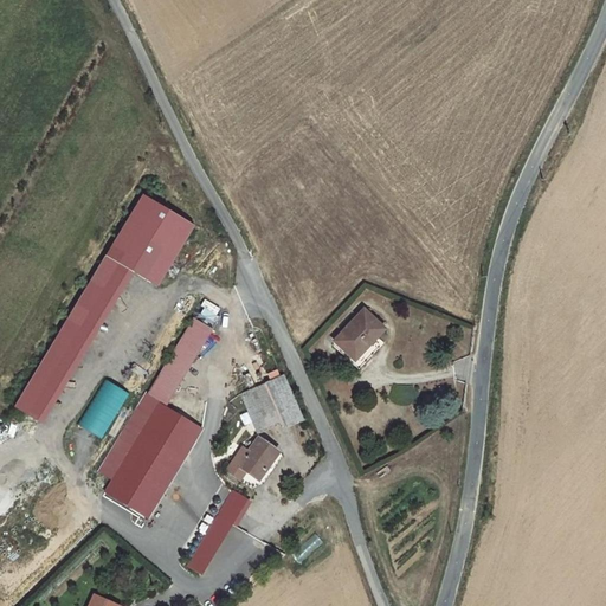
[(143,194),(107,256),(129,269),(158,287),(194,225),(143,194)]
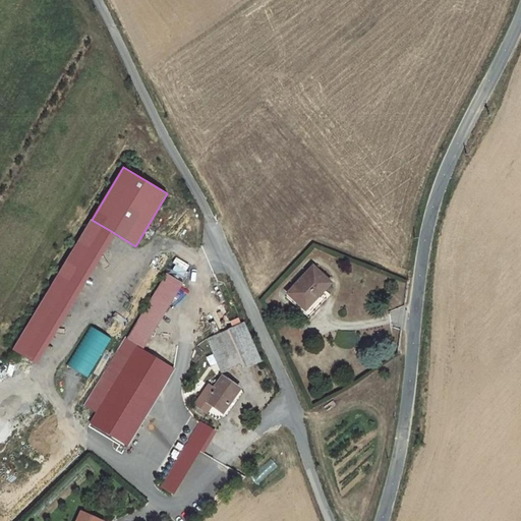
[(92,220),(12,350),(32,361),(111,231),(92,220)]
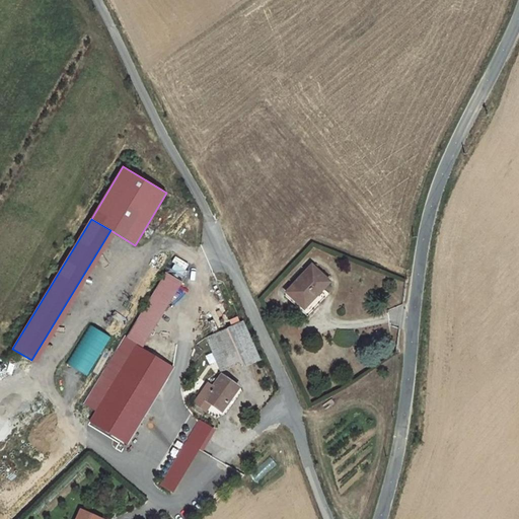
[(311,266),(286,292),(294,299),(292,302),(307,316),(325,297),(322,293),(320,291),(328,282),(311,266)]
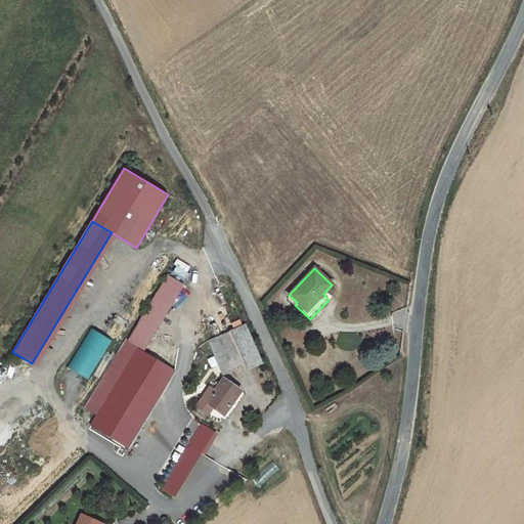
[(167,274),(127,341),(144,351),(184,285),(167,274)]
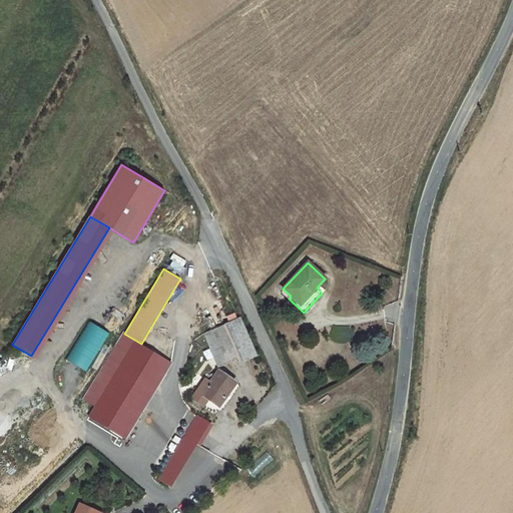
[(226,317),(229,323),(235,320),(233,314),(226,317)]
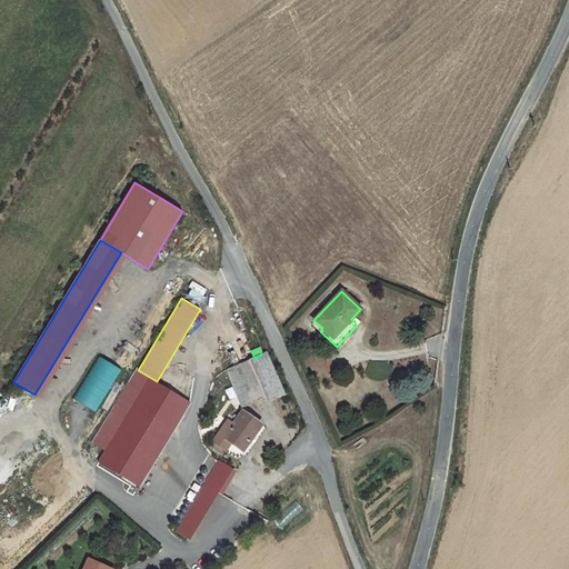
[(267,401),(283,395),(266,353),(261,355),(255,358),(248,360),(265,397),(267,401)]
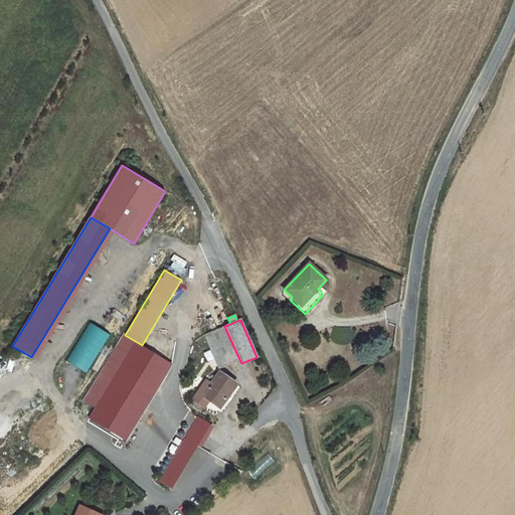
[(89,322),(65,360),(87,373),(110,334),(89,322)]
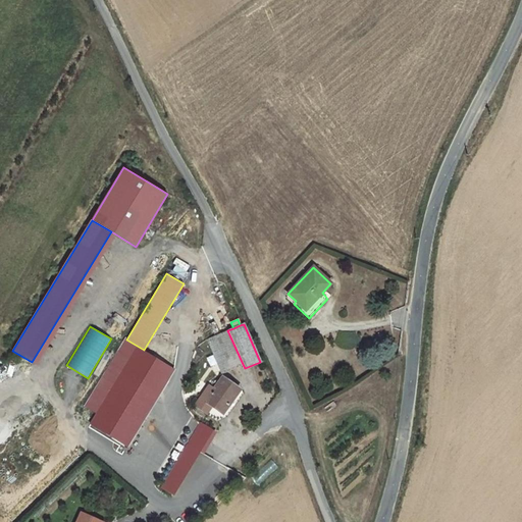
[(243,364),(227,330),(209,338),(224,372),(243,364)]
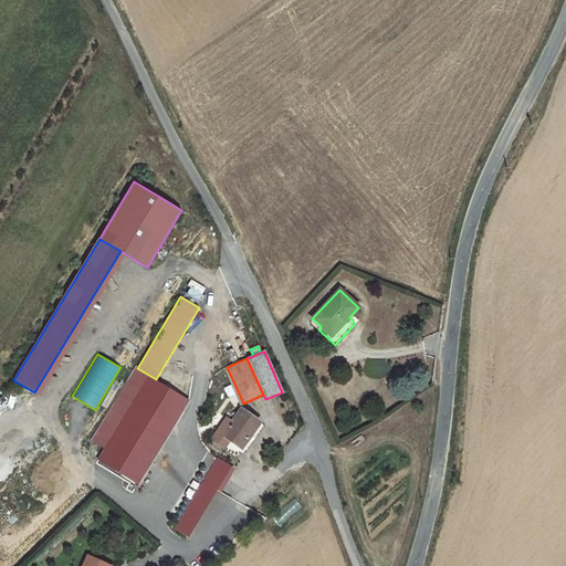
[(98,460),(138,484),(189,400),(137,369),(93,441),(105,449),(98,460)]
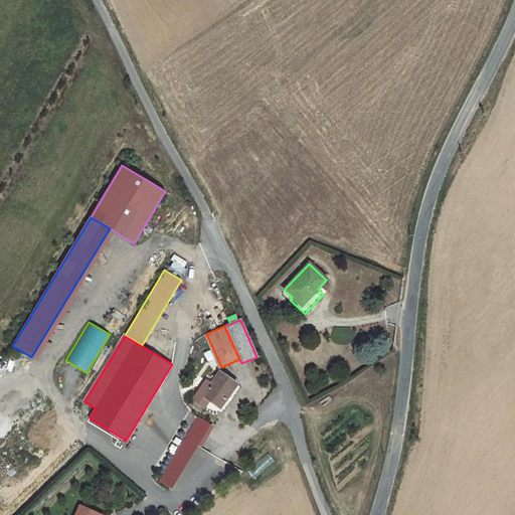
[(226,370),(223,374),(230,379),(233,375),(226,370)]
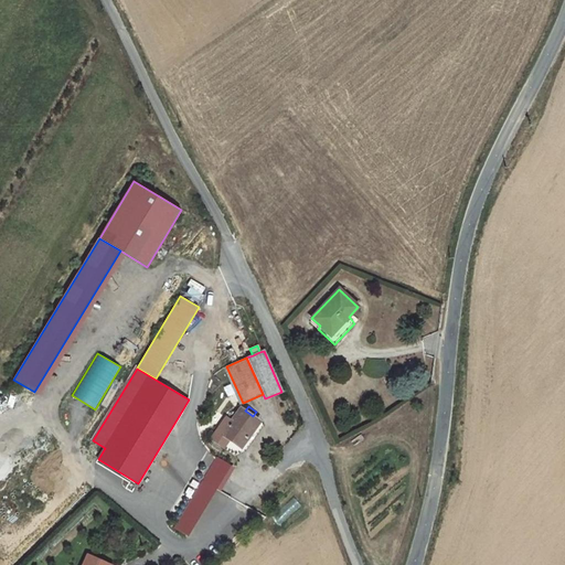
[(226,417),(211,438),(224,448),(230,439),(241,448),(259,422),(253,416),(245,411),(241,408),(231,420),(226,417)]
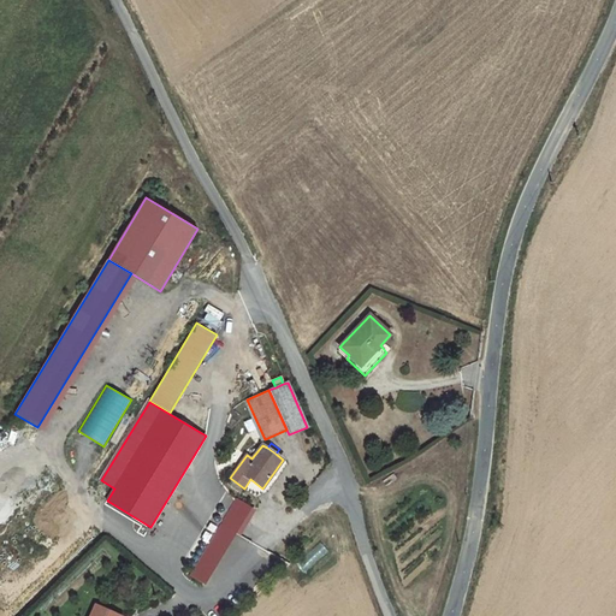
[(250,479),(244,489),(256,497),(267,491),(288,462),(283,460),(262,489),(250,479)]
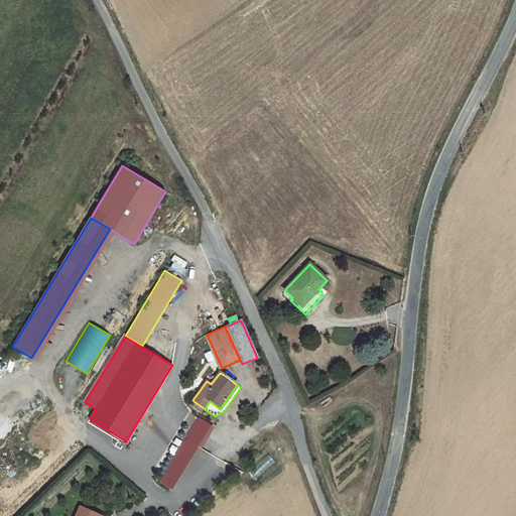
[(159,483),(170,490),(210,424),(199,417),(159,483)]
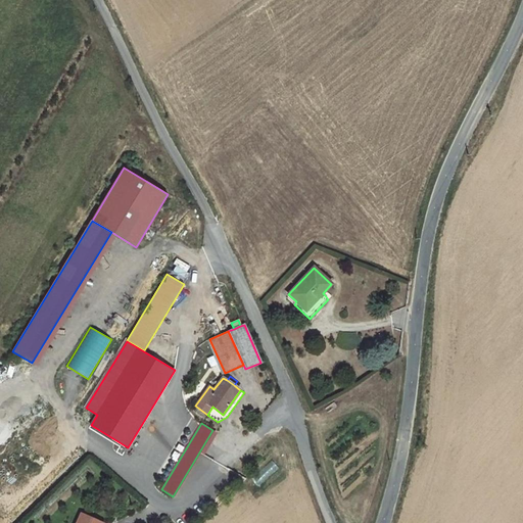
[(101,522),(81,514),(77,522),(101,522)]
